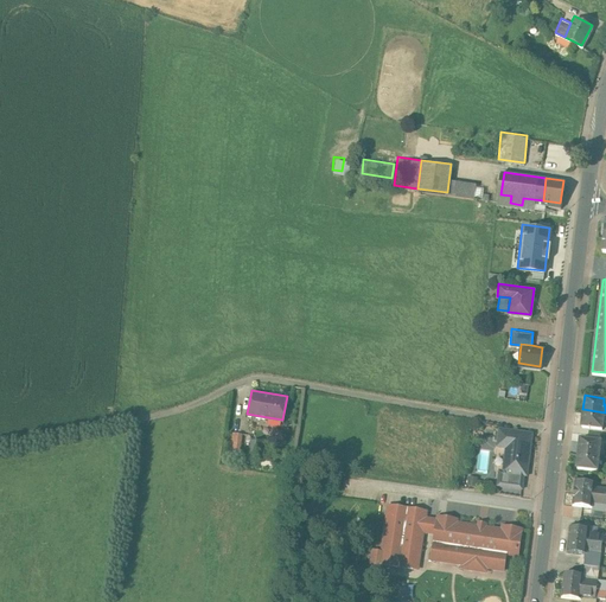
[(605,412),(582,409),(581,423),(601,426),(601,418),(605,420),(605,412)]
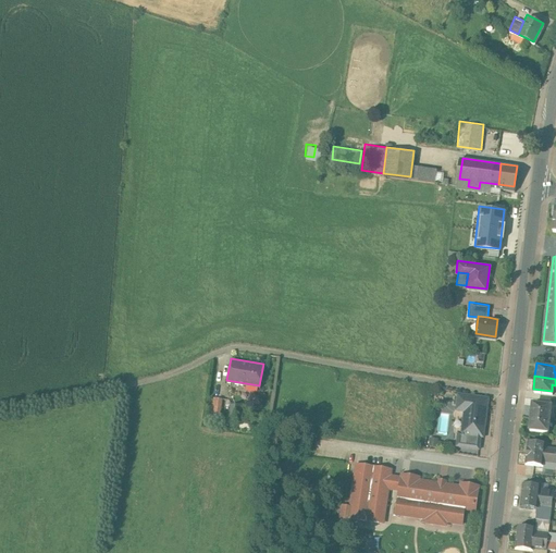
[(486,396),(458,392),(456,406),(465,407),(461,430),(480,433),(482,433),(486,396)]
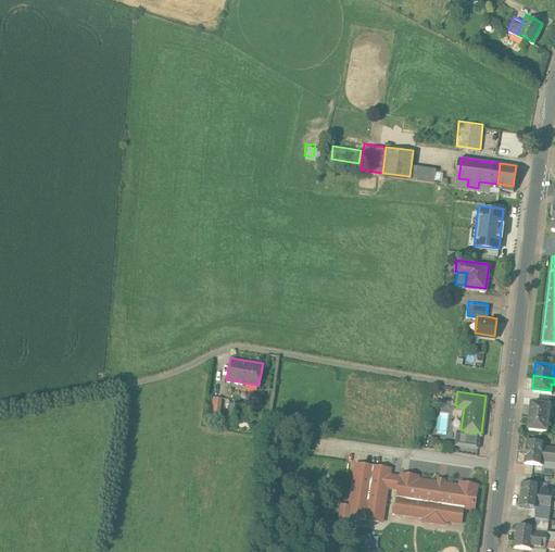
[(221,394),(211,393),(209,410),(213,411),(212,416),(218,416),(221,394)]
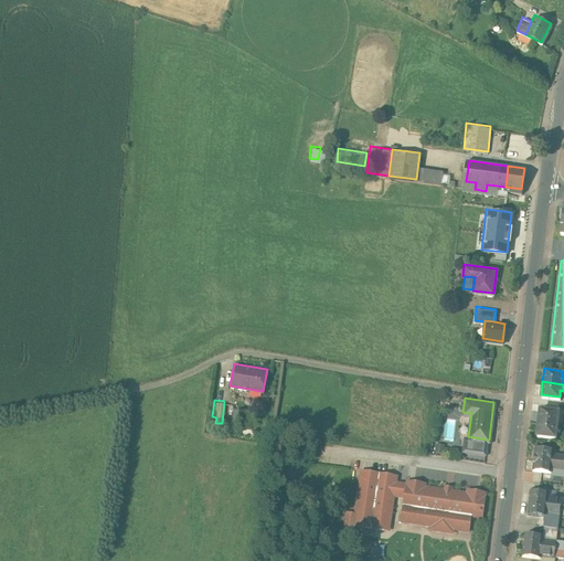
[(559,409),(540,406),(538,420),(560,423),(560,416),(557,415),(559,409)]
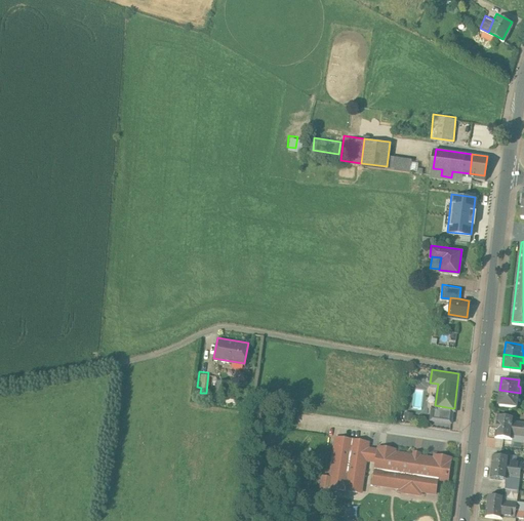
[(226,379),(216,378),(214,394),(224,396),(226,379)]
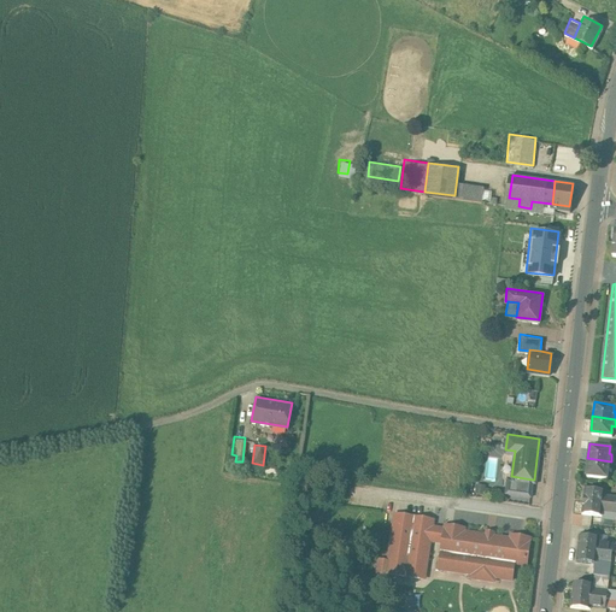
[(611,462),(587,458),(586,472),(606,475),(606,468),(610,469),(611,462)]
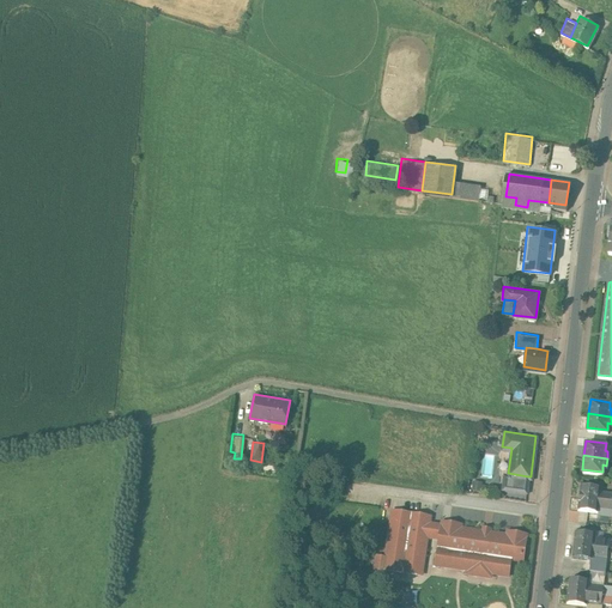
[(508,473),(503,472),(502,487),(526,491),(528,476),(508,473)]
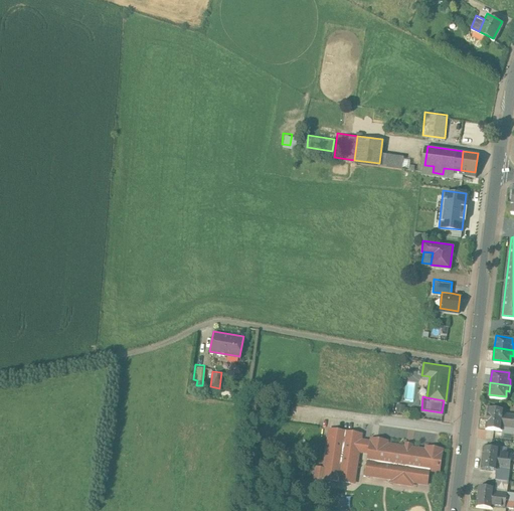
[(513,411),(504,410),(504,407),(488,405),(486,415),(513,418),(513,411)]
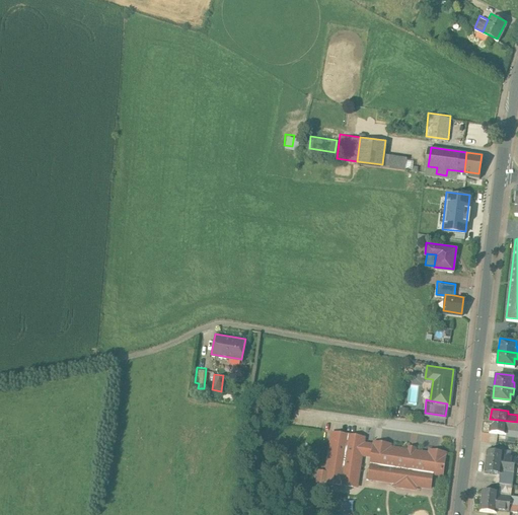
[(517,427),(517,422),(490,419),(489,430),(505,432),(506,429),(517,430),(517,427)]
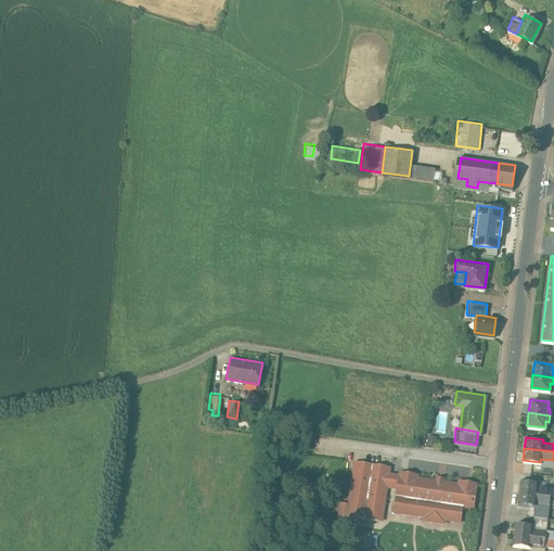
[(387,485),(397,486),(394,509),(424,513),(424,517),(443,520),(443,516),(460,519),(462,504),(473,505),(476,482),(459,478),(458,482),(416,475),(417,472),(399,470),(399,472),(388,471),(389,464),(353,459),(347,501),(339,500),(336,520),(348,521),(349,513),(382,519),(387,485)]
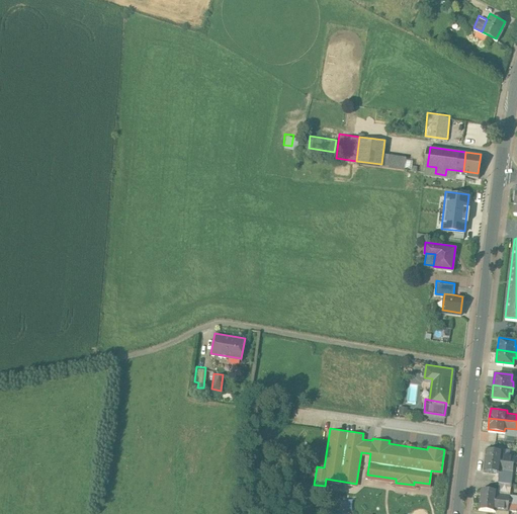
[(514,453),(502,452),(502,449),(486,447),(485,457),(513,460),(514,453)]
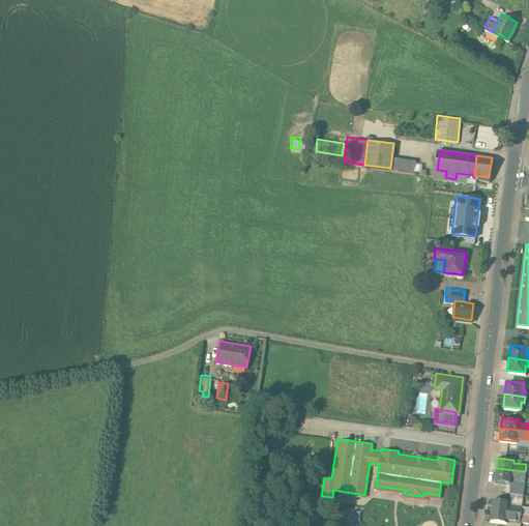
[(525,471),(496,468),(494,478),(511,480),(511,477),(524,479),(525,471)]
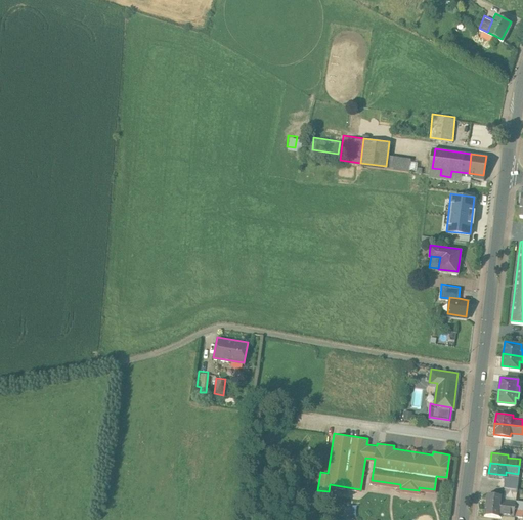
[(515,499),(503,497),(503,494),(486,492),(485,503),(514,506),(515,499)]
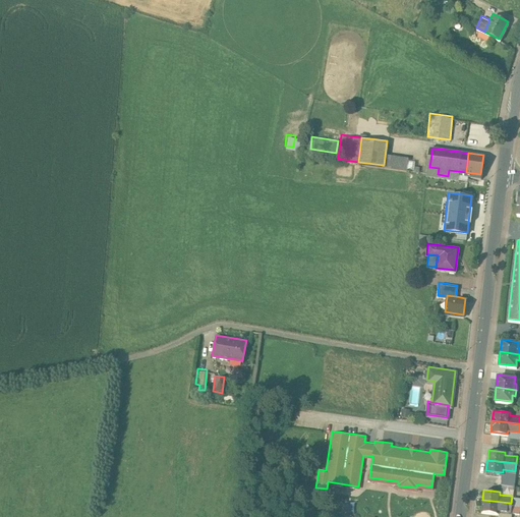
[(519,496),(512,496),(511,503),(519,504),(519,496)]
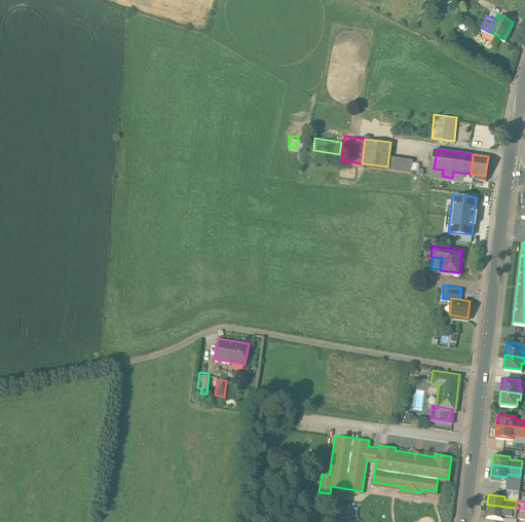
[(516,508),(487,505),(485,515),(502,517),(502,514),(515,516),(516,508)]
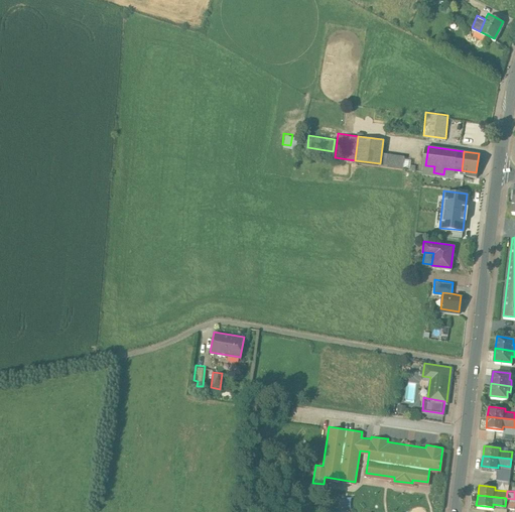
[(514,499),(506,498),(505,506),(513,507),(514,504),(514,499)]
